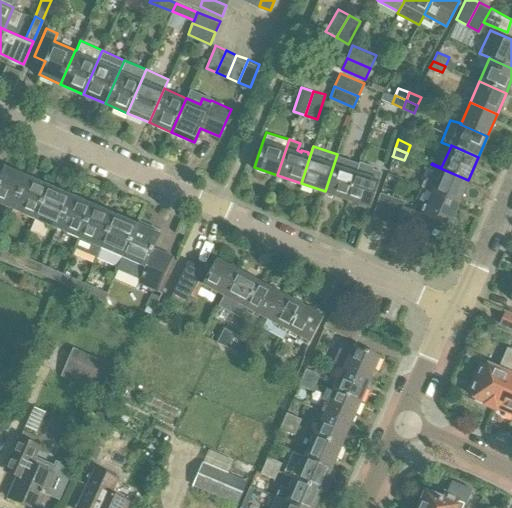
[(337,154),(325,191),(346,198),(359,162),(337,154)]
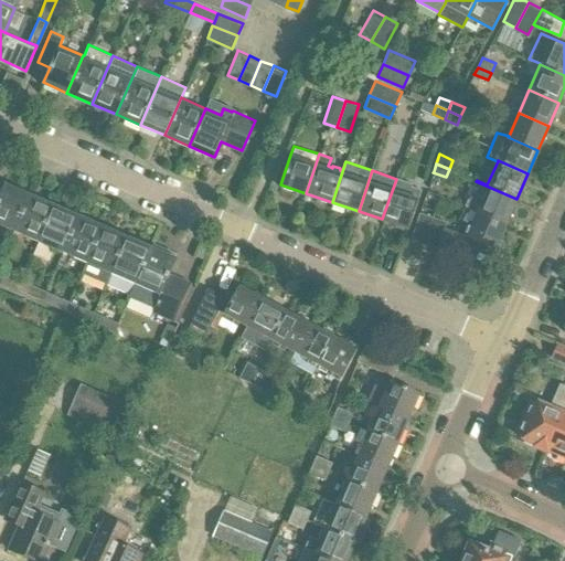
[(396,179),(382,219),(408,228),(422,188),(412,184),(413,182),(396,177),(396,179)]
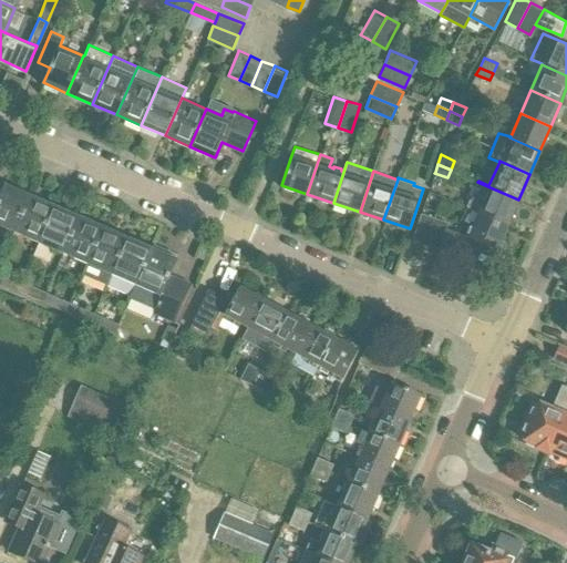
[(0,224),(13,231),(30,193),(4,182),(0,192),(0,224)]
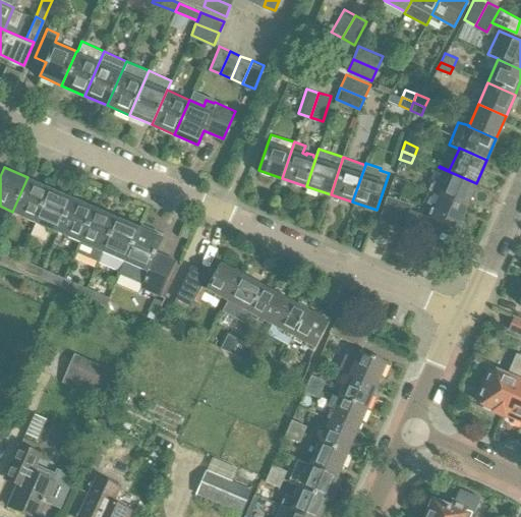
[(476,183),(439,167),(429,188),(467,205),(476,183)]
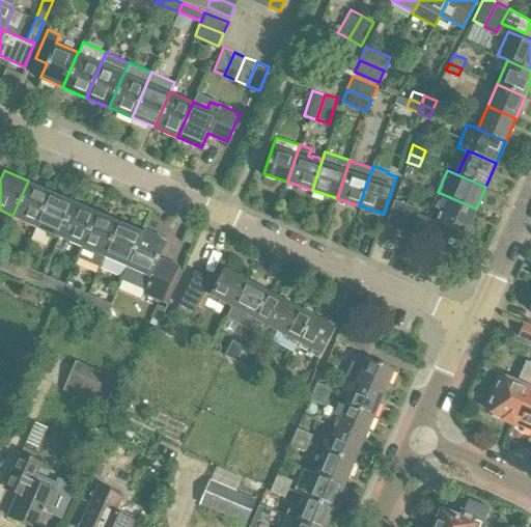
[(28,181),(12,216),(36,226),(52,191),(28,181)]
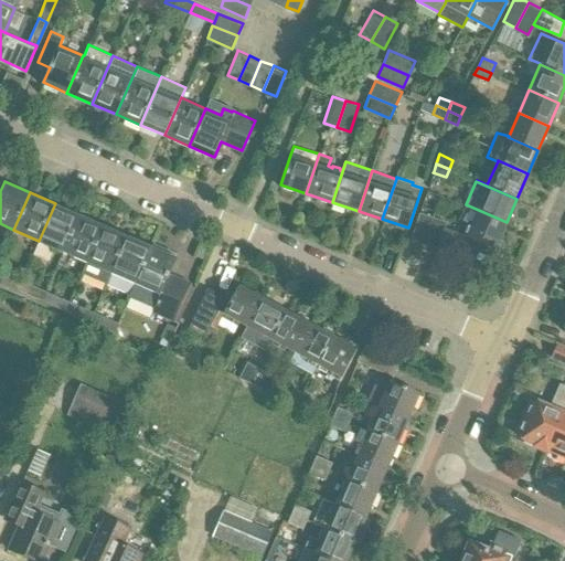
[(55,203),(39,241),(62,251),(78,213),(55,203)]
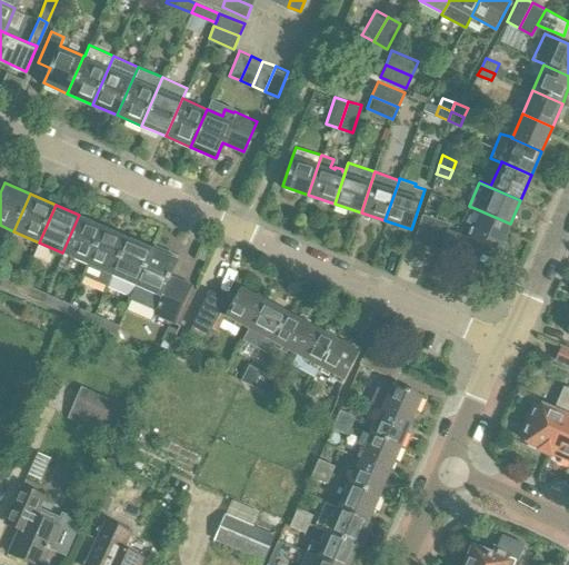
[(475,239),(499,249),(510,224),(480,210),(467,241),(447,233),(441,248),(467,257),(475,239)]
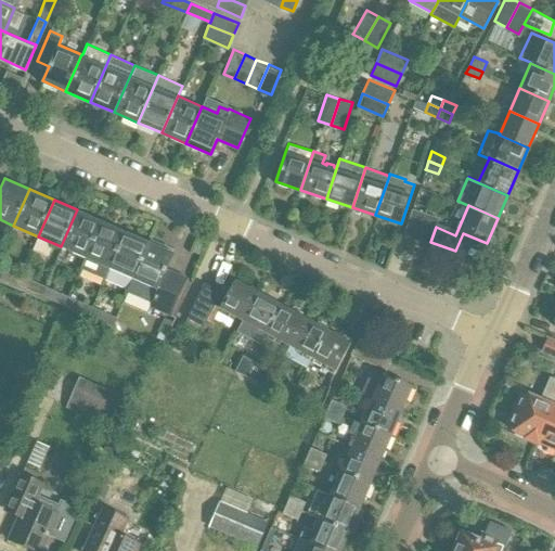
[(413,207),(403,233),(417,238),(426,212),(413,207)]
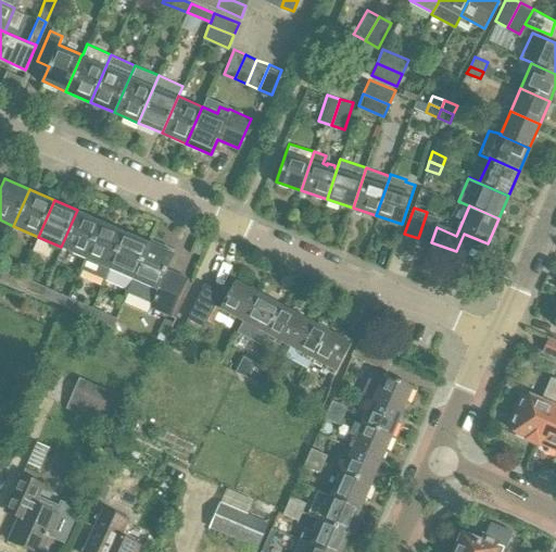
[(61,247),(85,258),(101,221),(77,210),(61,247)]
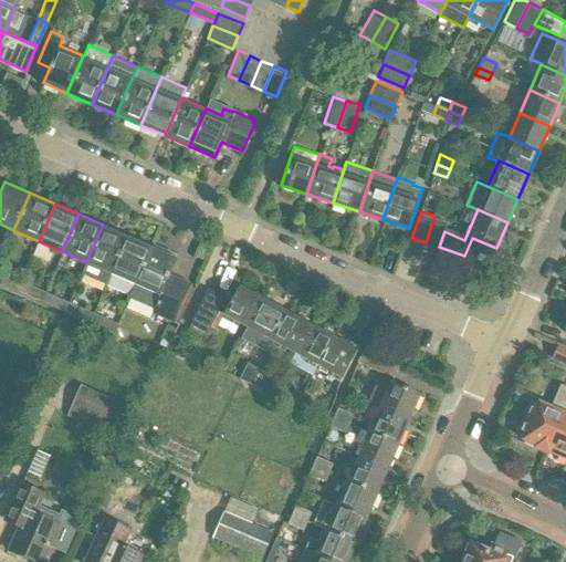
[(439,247),(444,231),(448,220),(435,216),(426,242),(439,247)]
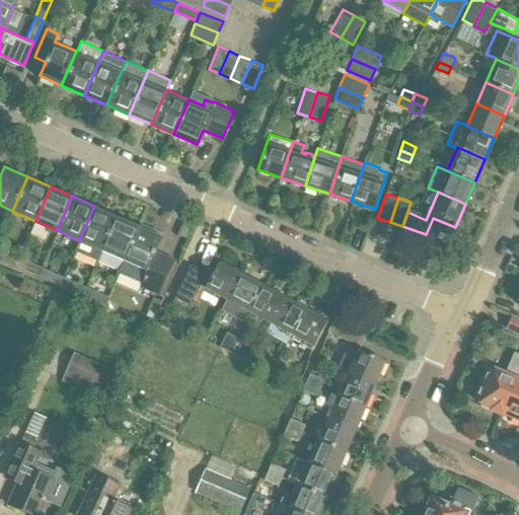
[(79,240),(75,249),(97,260),(101,249),(117,215),(94,206),(79,240)]
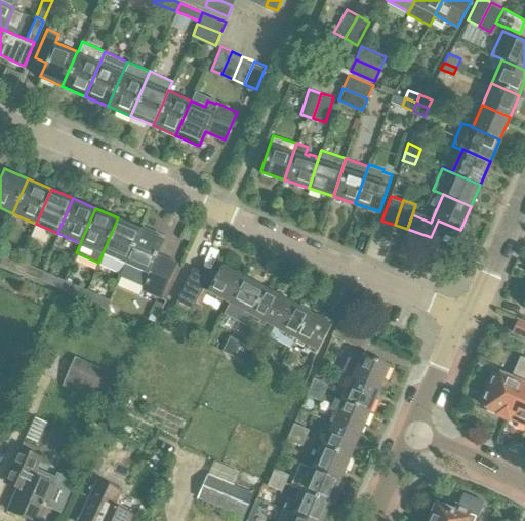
[(103,252),(125,263),(126,263),(142,228),(118,217),(103,252)]
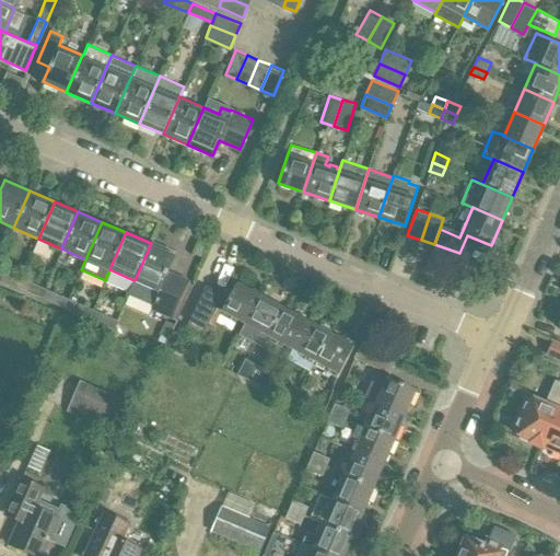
[(152,304),(173,313),(187,282),(166,273),(174,254),(164,250),(166,245),(153,240),(152,244),(151,243),(135,280),(133,280),(128,292),(153,303),(152,304)]
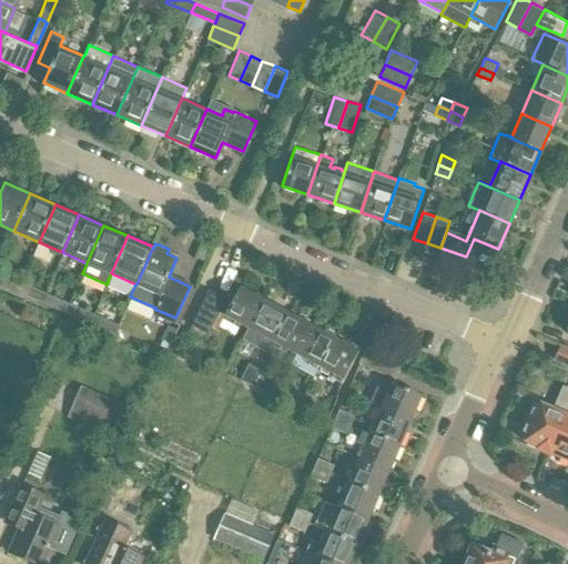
[(17,290),(21,280),(4,273),(1,282),(17,290)]
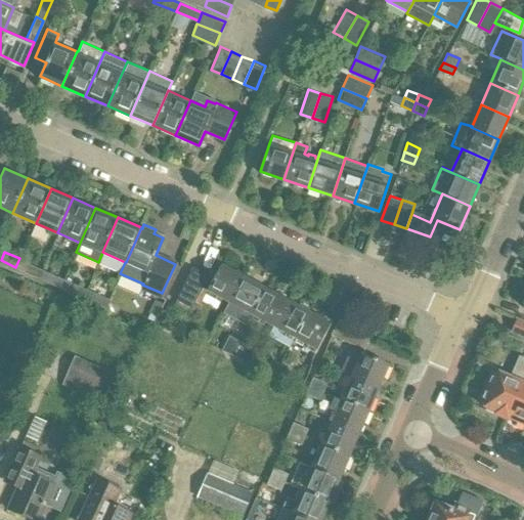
[(38,276),(42,268),(19,258),(15,267),(38,276)]
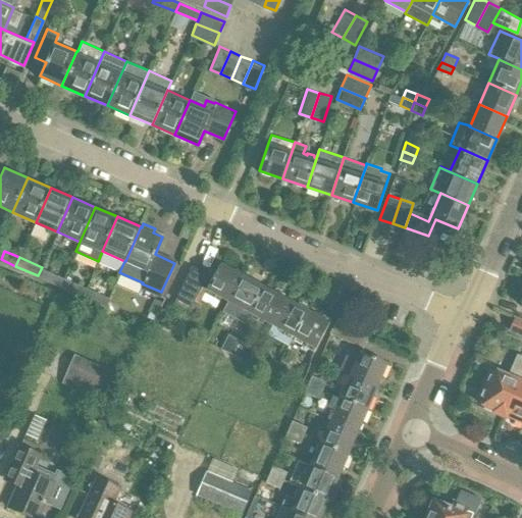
[(192,264),(174,297),(191,305),(194,299),(200,302),(202,298),(203,299),(204,299),(215,305),(220,296),(227,300),(229,301),(243,274),(220,262),(213,275),(192,264)]
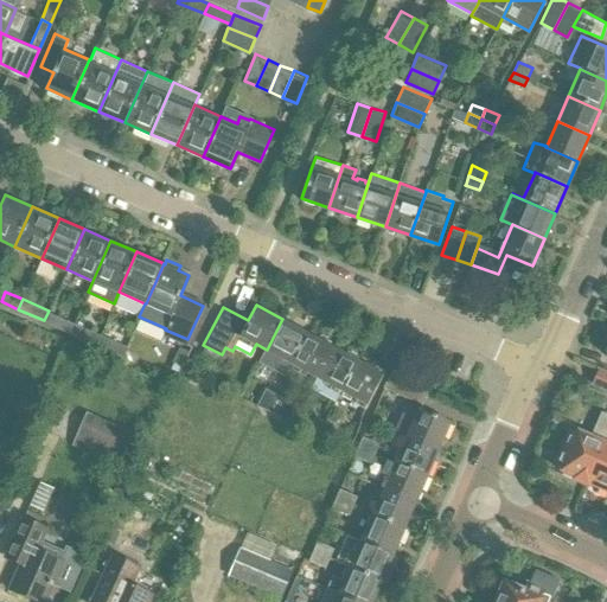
[(70,332),(75,322),(49,311),(44,320),(70,332)]
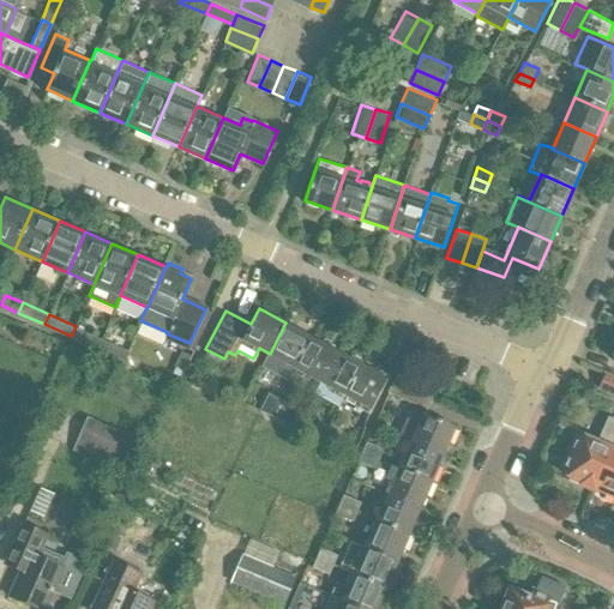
[(268,353),(262,365),(288,378),(294,367),(295,368),(312,337),(286,323),(270,354),(268,353)]
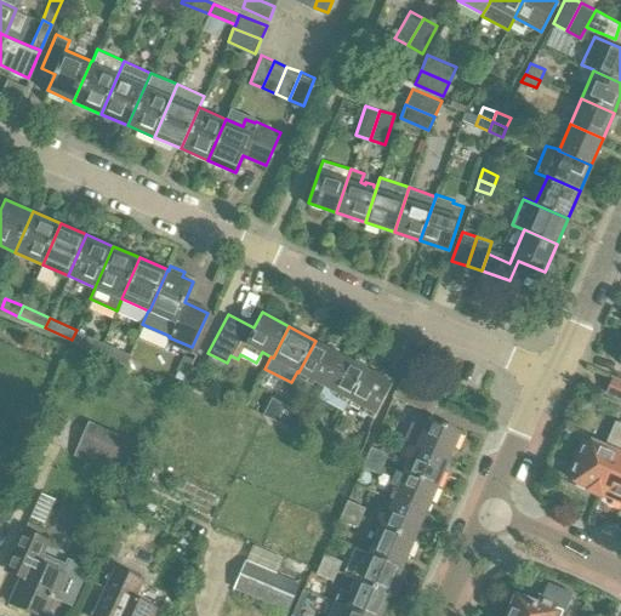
[(98,351),(103,341),(77,330),(72,340),(98,351)]
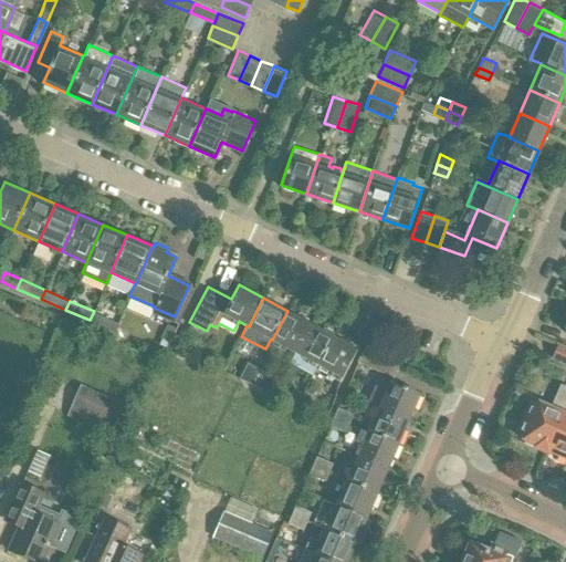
[(115,331),(119,322),(94,311),(90,320),(100,324),(96,330),(111,336),(114,330),(115,331)]
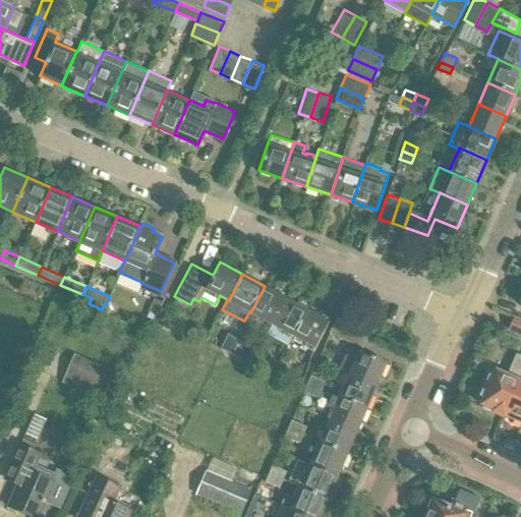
[(251,312),(250,314),(256,319),(257,317),(272,324),(286,297),(265,286),(250,312),(251,312)]
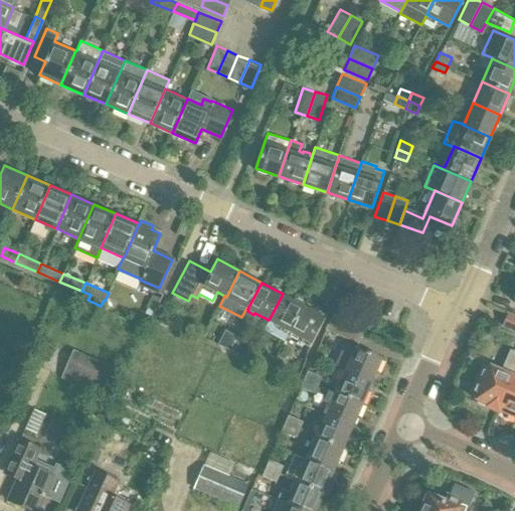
[(152,293),(146,305),(155,310),(161,297),(152,293)]
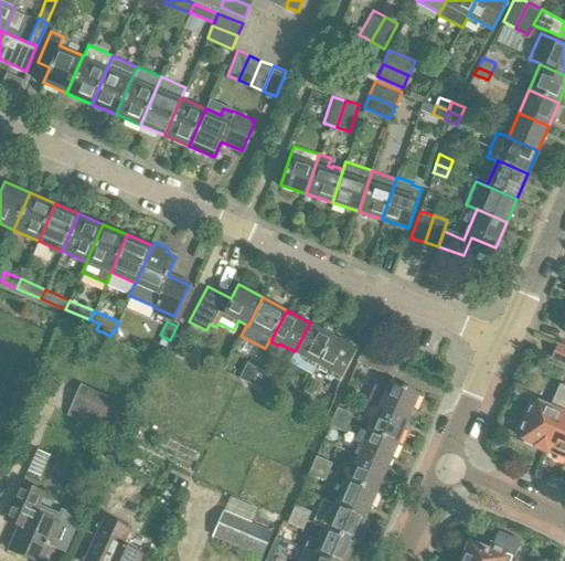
[(310,323),(295,351),(308,358),(307,360),(313,364),(315,362),(319,364),(334,336),(310,323)]
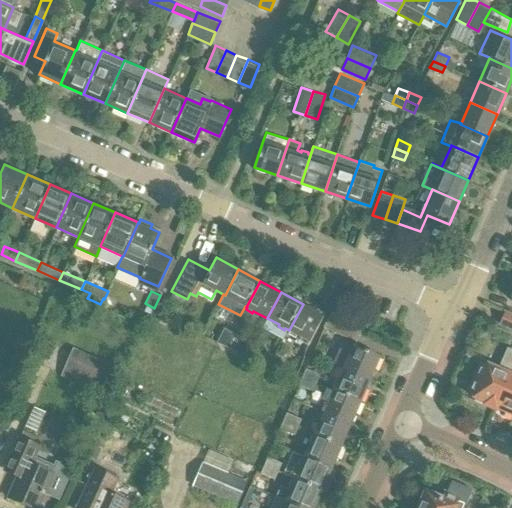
[(289,330),(288,332),(295,336),(296,334),(309,341),(323,314),(303,304),(289,330)]
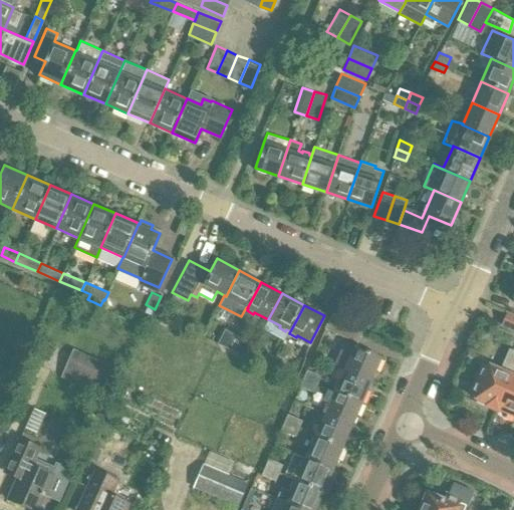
[(513,329),(513,312),(507,309),(501,324),(513,329)]
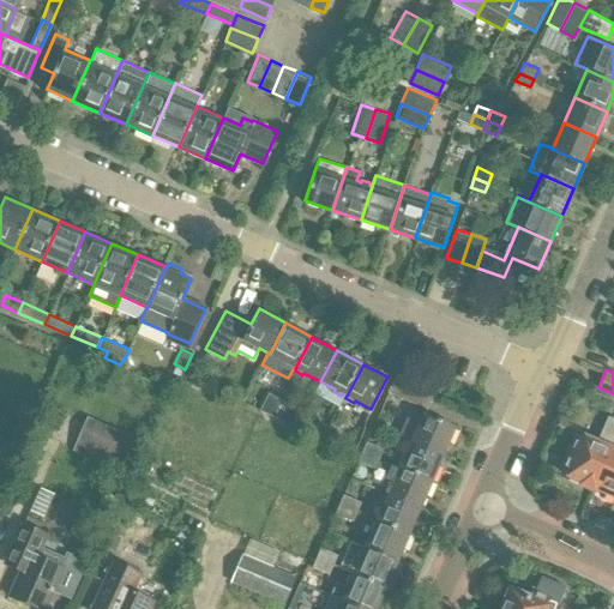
[(427,406),(434,392),(397,373),(389,390),(427,406)]
